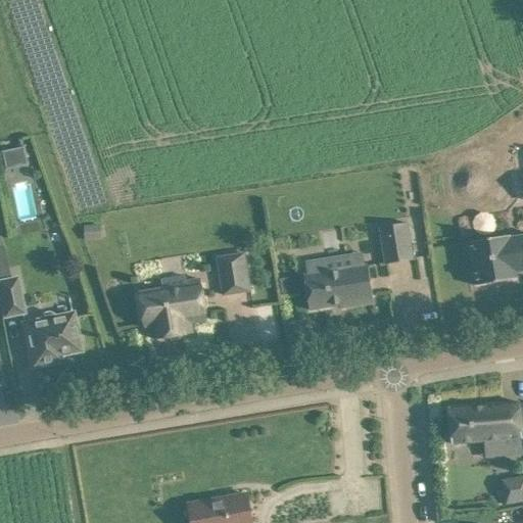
[(7,149),(10,167),(35,162),(32,145),(7,149)]
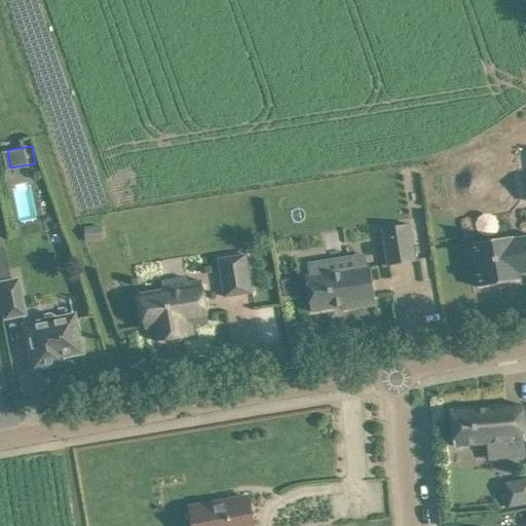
[(397,243),(383,246),(386,265),(416,260),(411,223),(393,226),(397,243)]
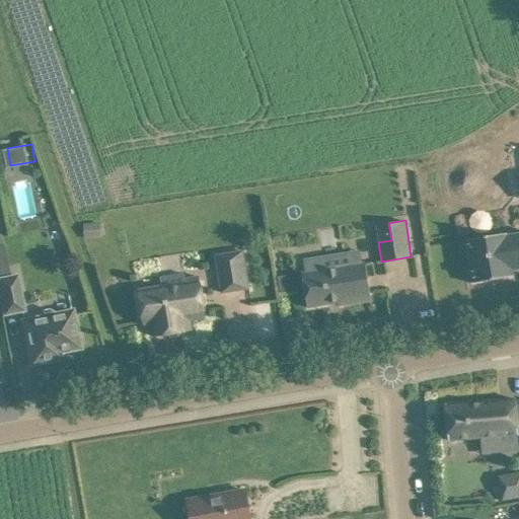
[(99,224),(83,225),(83,240),(99,239),(99,224)]
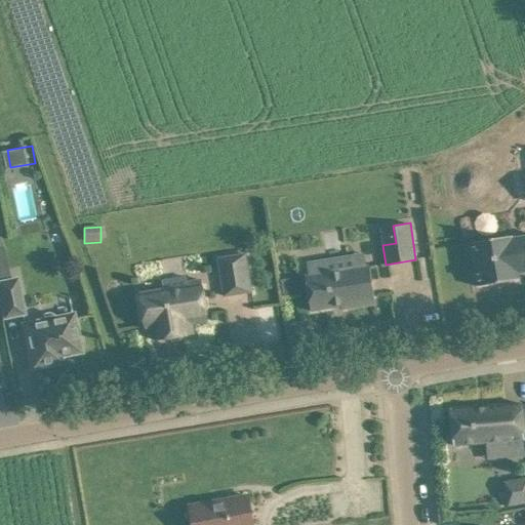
[(519,273),(524,272),(524,239),(514,241),(513,236),(470,243),(478,287),(520,280),(519,273)]
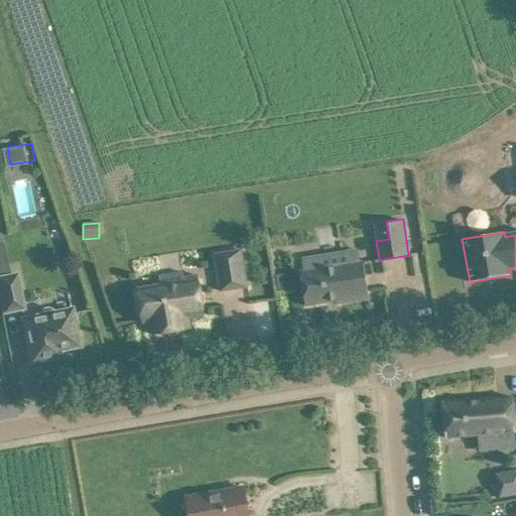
[(215,254),(220,290),(247,286),(241,250),(215,254)]
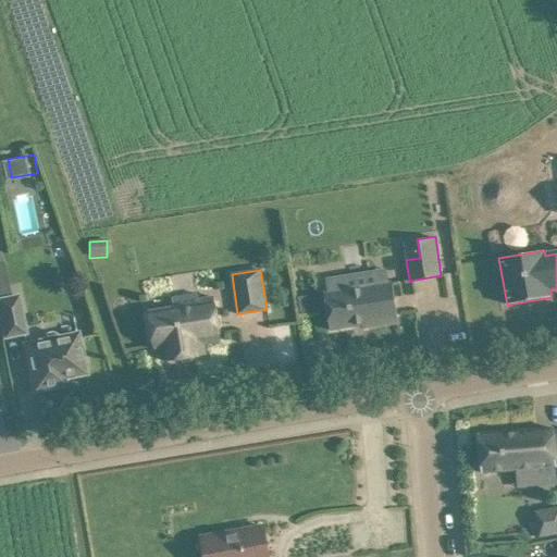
[(347,289),(324,293),(330,330),(362,324),(363,329),(398,323),(393,284),(376,286),(374,273),(345,279),(347,289)]
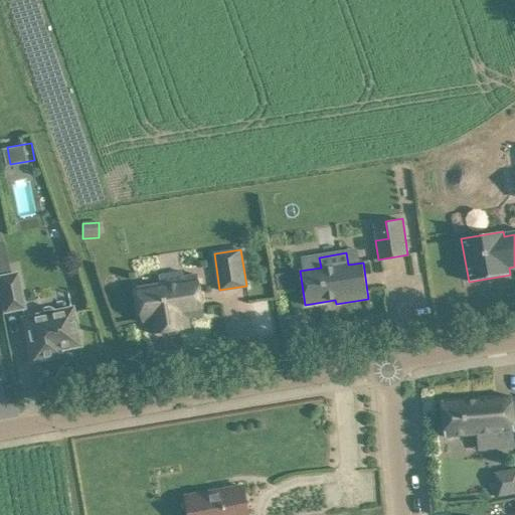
[(0,275),(0,303),(2,314),(25,309),(17,272),(13,273),(0,275)]
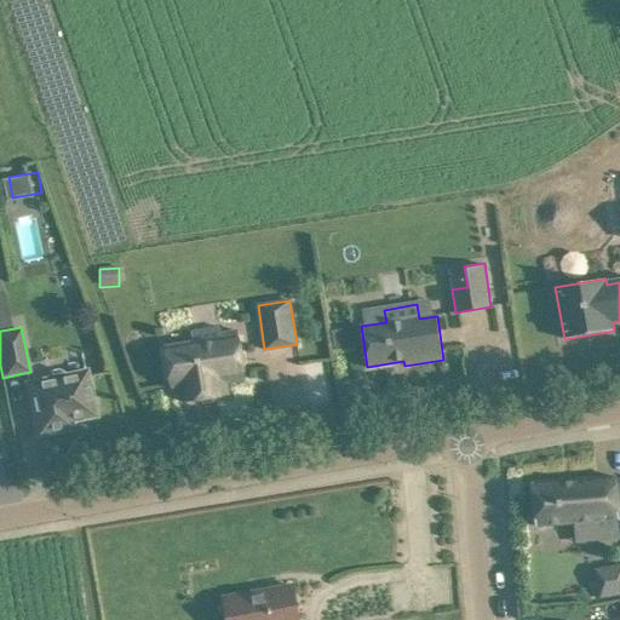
[(334,346),(355,343),(352,327),(332,329),(334,346)]
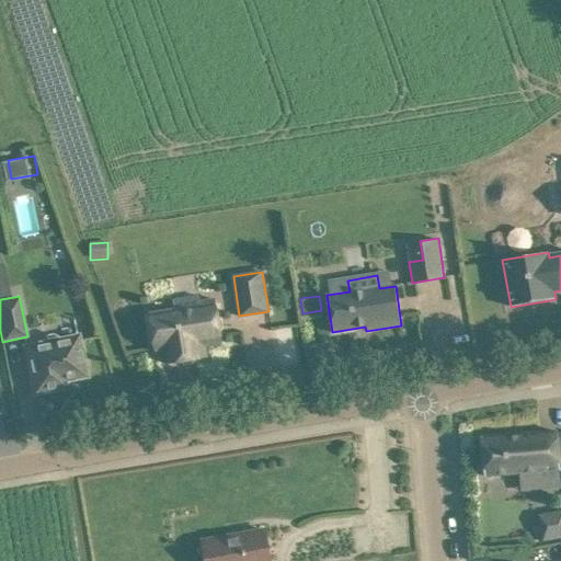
[(176,309),(149,313),(155,351),(164,350),(167,364),(207,357),(205,346),(222,343),(216,299),(198,302),(201,311),(176,315),(176,309)]
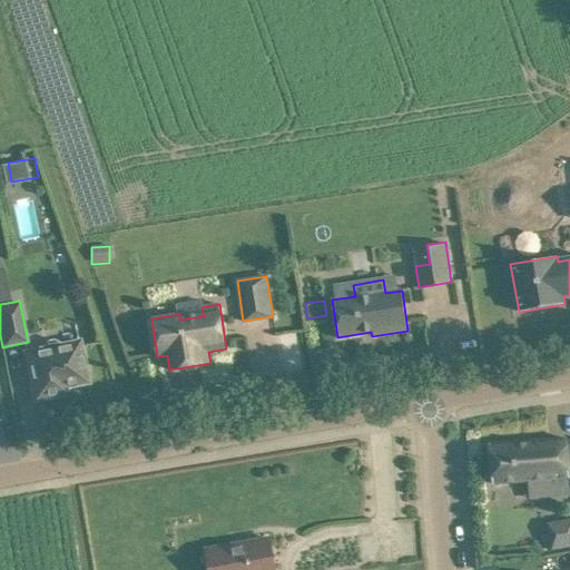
[(301,370),(300,337),(249,338),(249,371),(301,370)]
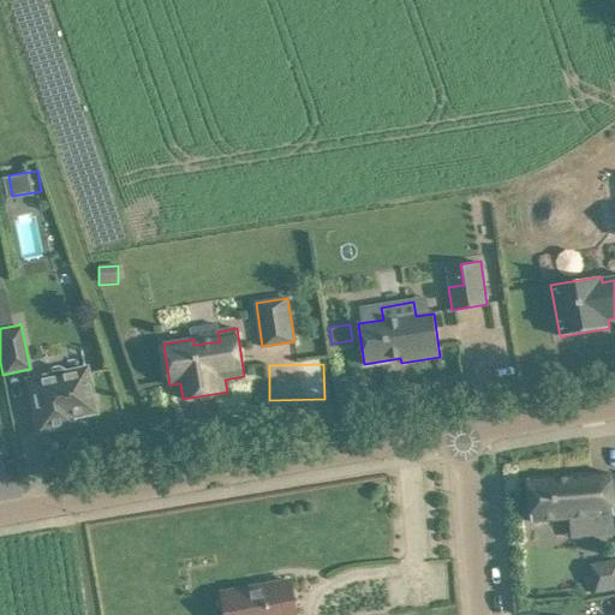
[(85,368),(63,372),(61,368),(57,365),(51,366),(47,370),(47,376),(27,380),(37,431),(60,427),(59,419),(95,412),(94,407),(95,402),(94,396),(90,393),(85,368)]
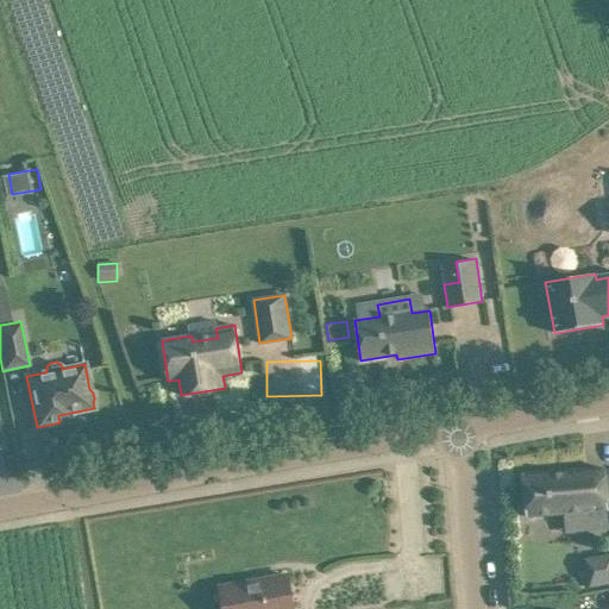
[(586,531),(608,528),(607,510),(608,510),(606,469),(522,475),(526,516),(584,512),(586,531)]
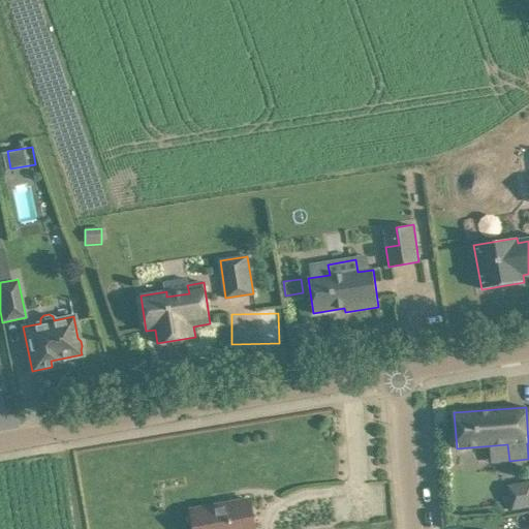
[(528,481),(508,487),(510,497),(506,497),(508,509),(528,505),(528,481)]
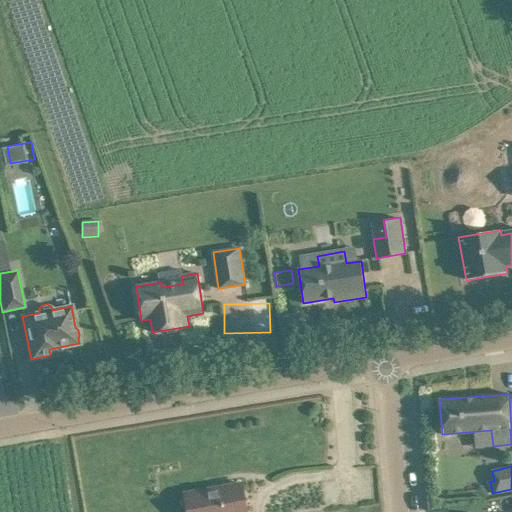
[(246,511),(245,503),(242,484),(185,494),(188,511),(246,511)]
